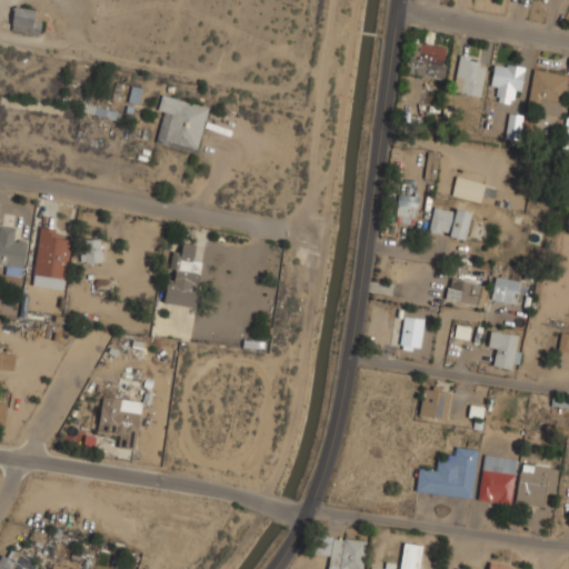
[(35,19),(37,9),(16,5),(10,28),(39,35),(42,20),(35,19)]
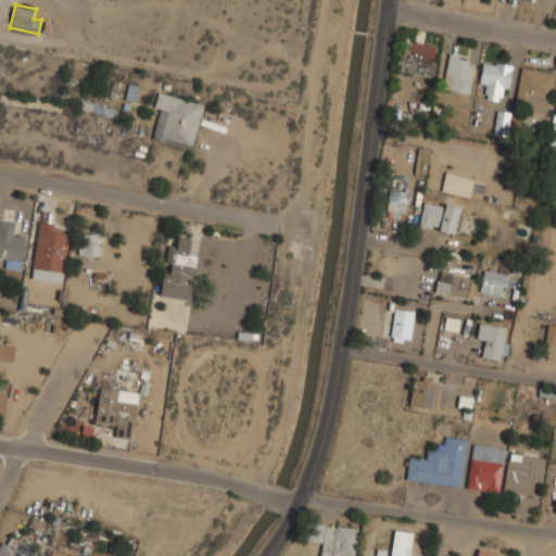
[(407,58),(432,63),(437,45),(412,39),(407,58)]
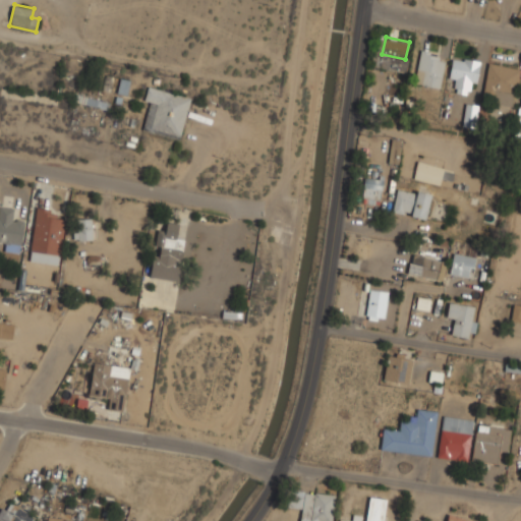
[(441,88),(447,55),(421,50),(415,82),(441,88)]
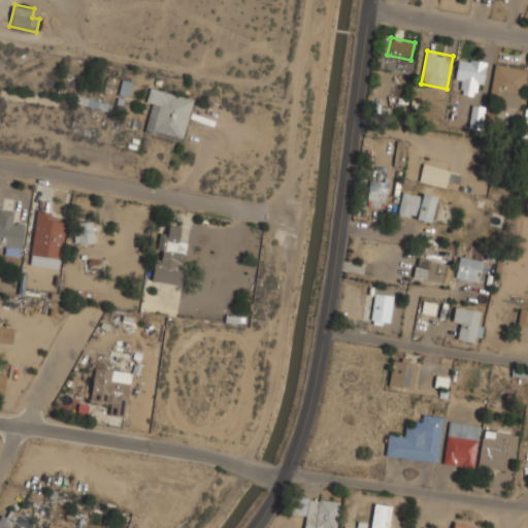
[(462,92),(481,95),(487,61),(459,56),(455,79),(464,81),(462,92)]
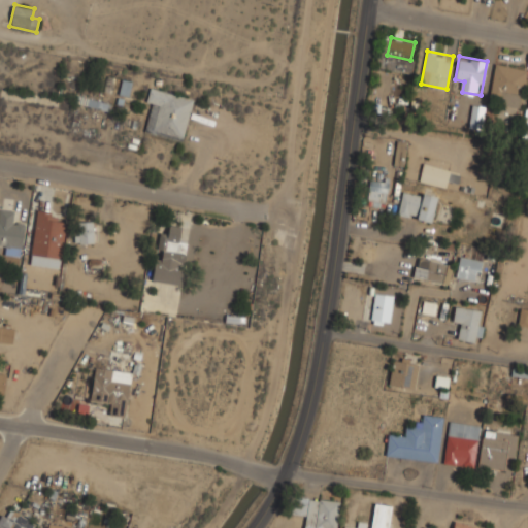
[(489,101),(521,106),(527,67),(495,62),(489,101)]
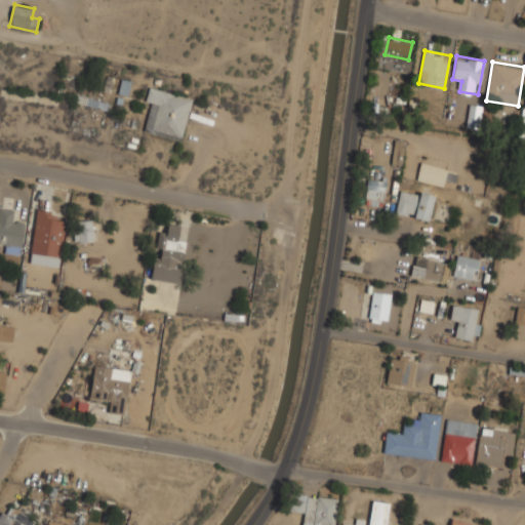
[(183,139),(193,96),(153,86),(142,129),(183,139)]
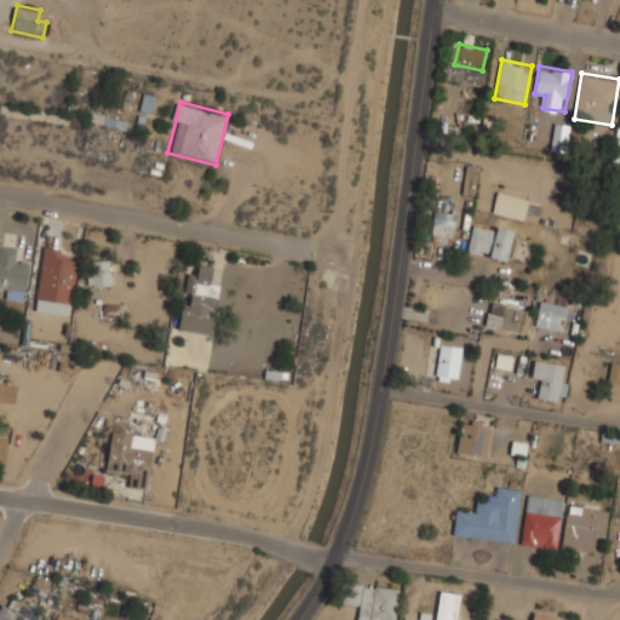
[(569,148),(568,122),(552,124),(554,148),(569,148)]
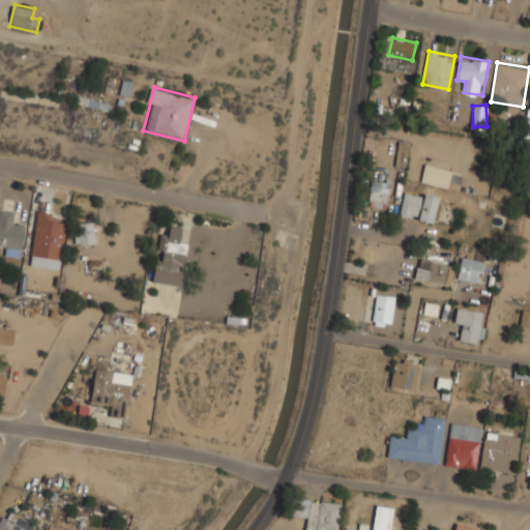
[(407,166),(410,141),(399,140),(395,165),(407,166)]
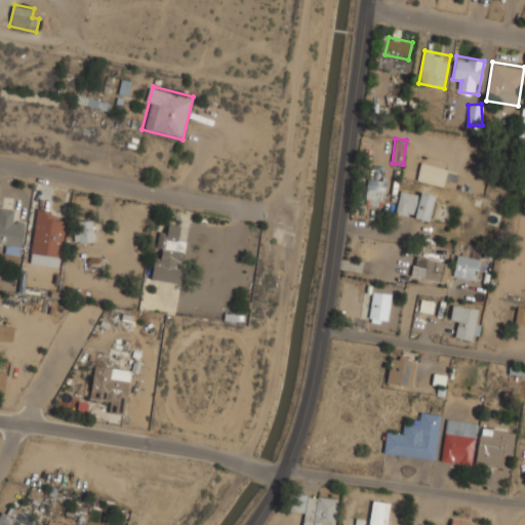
[(456,171),(421,161),(416,178),(444,187),(447,177),(454,179),(456,171)]
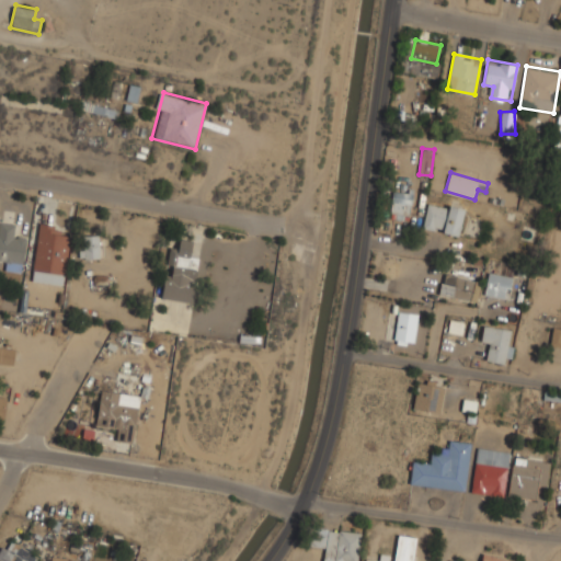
[(408,219),(413,192),(395,189),(389,216),(408,219)]
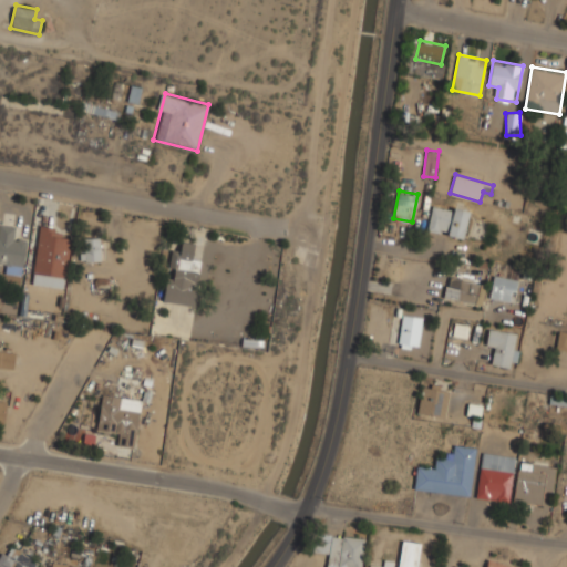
[(468,210),(433,203),(428,229),(463,237),(468,210)]
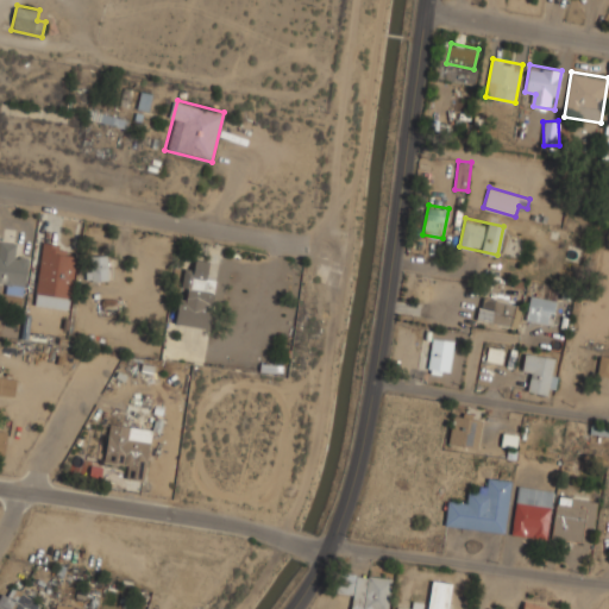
[(25,294),(30,256),(18,255),(19,243),(0,239),(0,281),(5,282),(4,292),(25,294)]
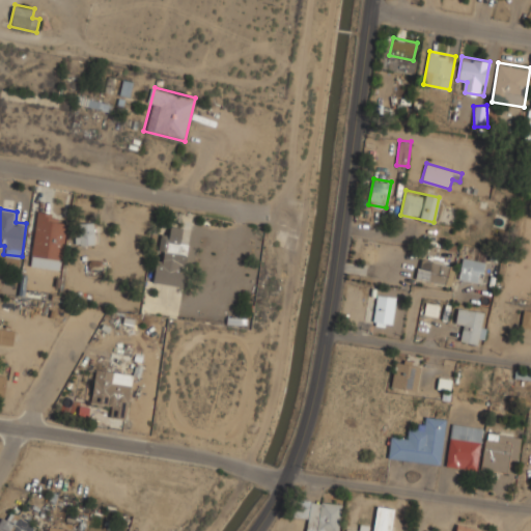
[(59,214),(37,211),(30,254),(61,259),(67,222),(58,220),(59,214)]
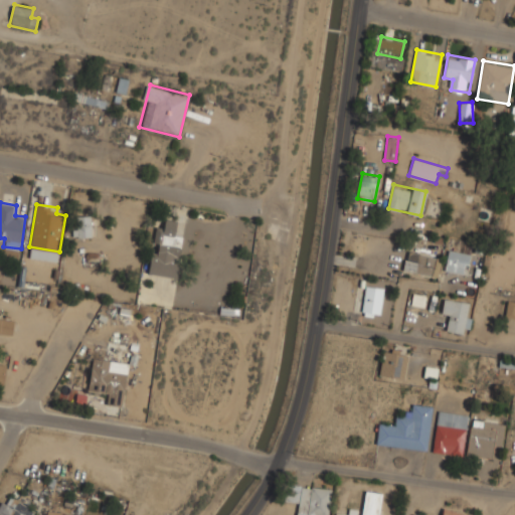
[(77,235),(94,235),(94,215),(77,215),(77,235)]
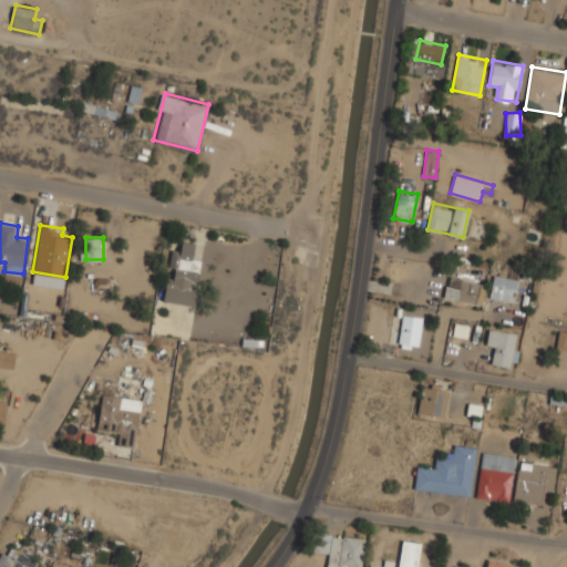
[(205,244),(182,239),(179,249),(172,248),(163,301),(195,306),(205,244)]
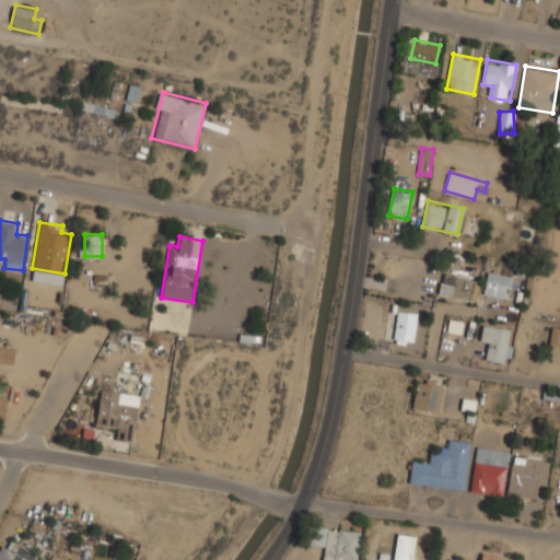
[(511,275),(489,270),(483,292),(506,298),(511,275)]
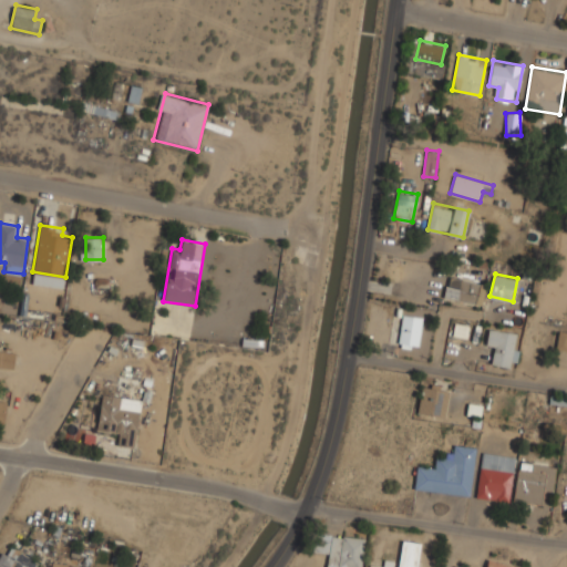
[(482,305),(487,284),(450,275),(444,296),(482,305)]
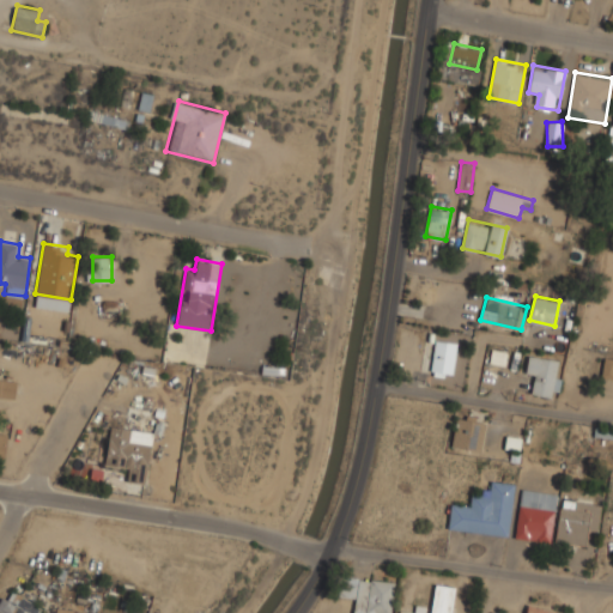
[(451,377),(457,343),(437,338),(430,372),(451,377)]
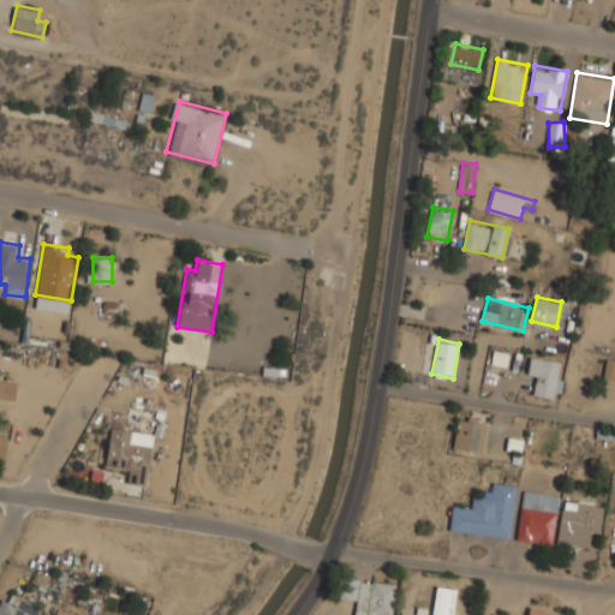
[(526,378),(537,381),(535,394),(557,399),(565,362),(531,354),(526,378)]
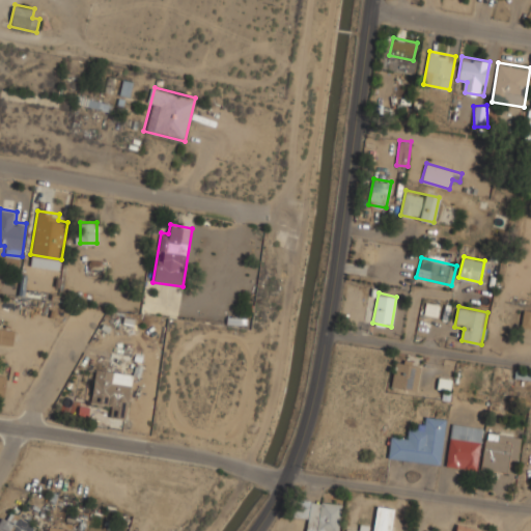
[(530,311),(522,310),(521,328),(530,328),(530,311)]
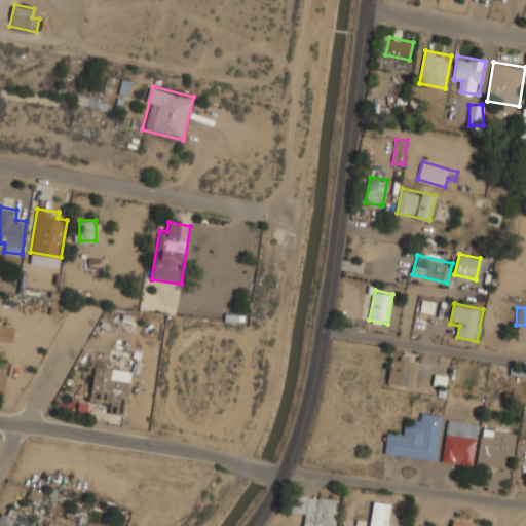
[(0,340),(11,342),(14,326),(0,323),(0,340)]
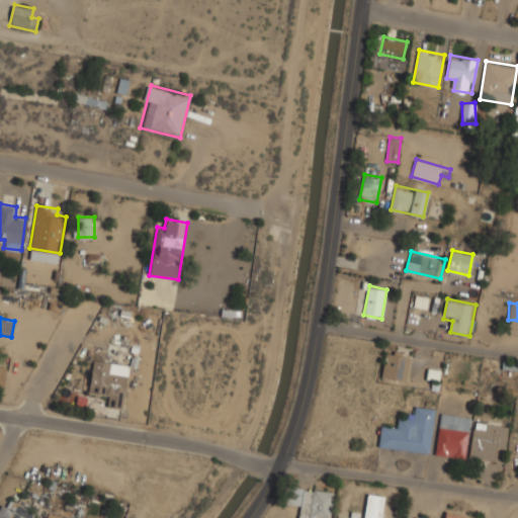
[(407,381),(411,354),(386,350),(381,377),(407,381)]
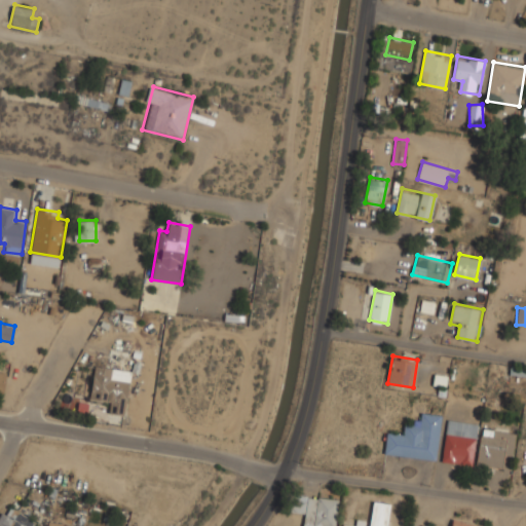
[(133,369),(95,364),(90,399),(110,401),(109,413),(126,415),(133,369)]
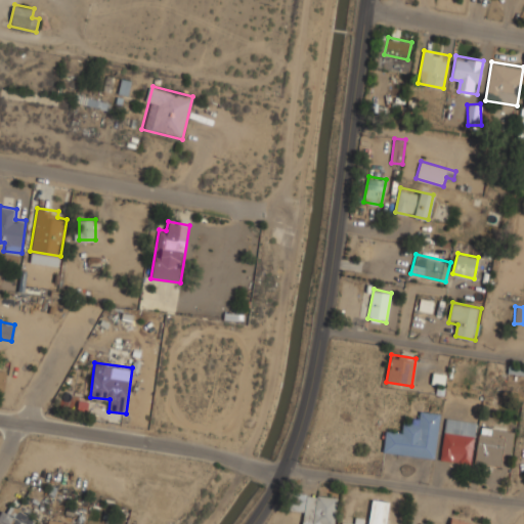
[(435,457),(440,411),(419,409),(418,421),(404,420),(403,432),(386,430),(383,452),(435,457)]
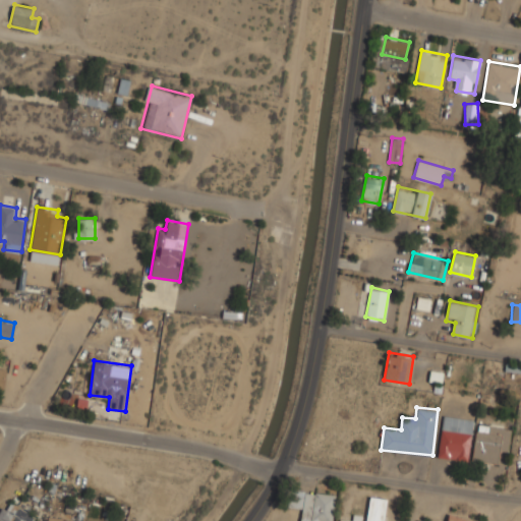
[(469,460),(473,417),(443,415),(439,457),(469,460)]
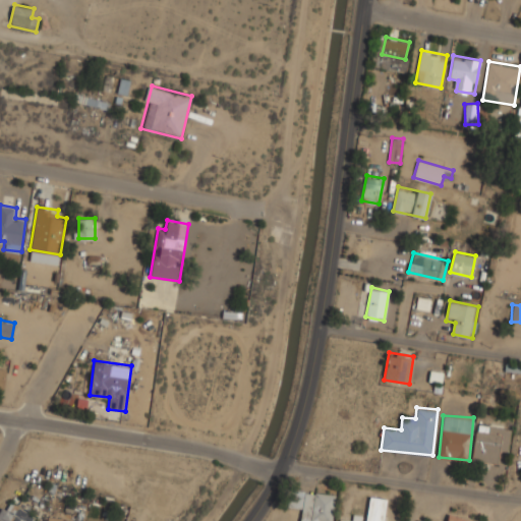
[(472,462),(502,466),(502,463),(498,462),(500,451),(509,452),(512,427),(477,423),(472,462)]
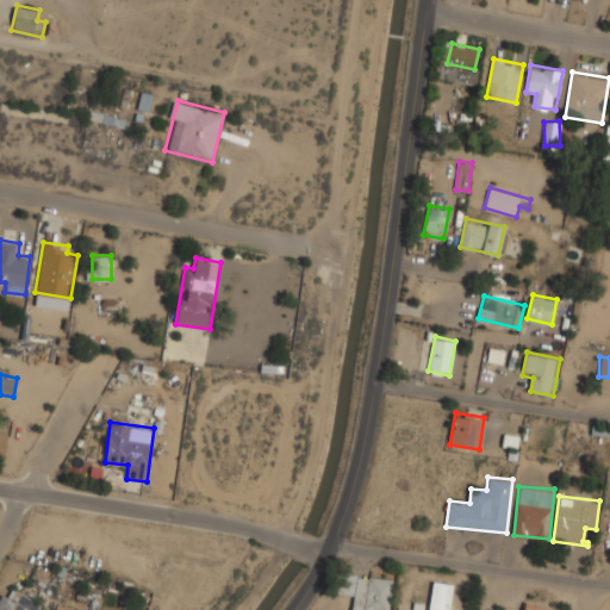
[(341,593),(353,595),(350,609),(388,609),(393,578),(343,572),(341,593)]
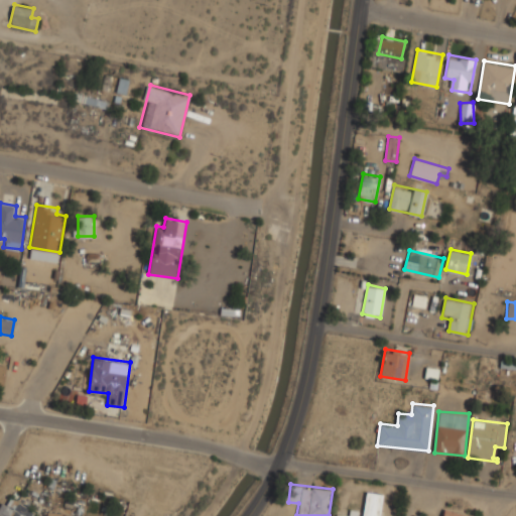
[(381,515),(385,493),(366,490),(363,511),(351,509),(350,515),(336,515),(335,515),(381,515)]
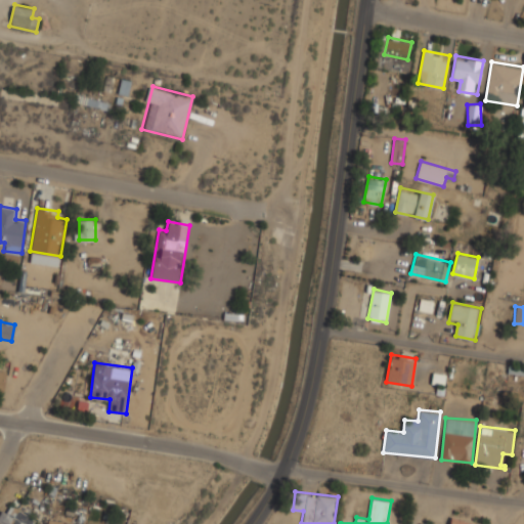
[(5,514),(0,511),(0,523),(32,523),(35,520),(9,506),(5,514)]
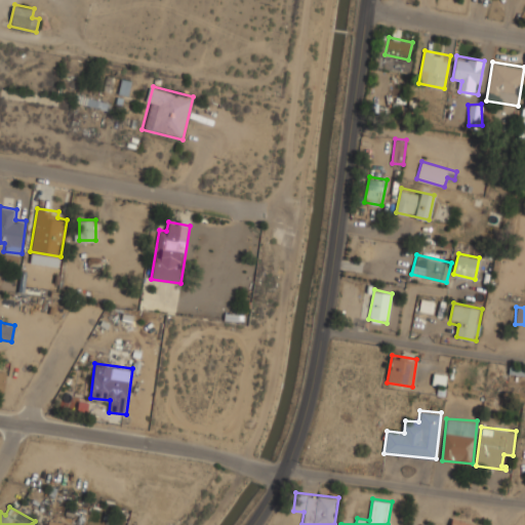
All buildings are outlined.
